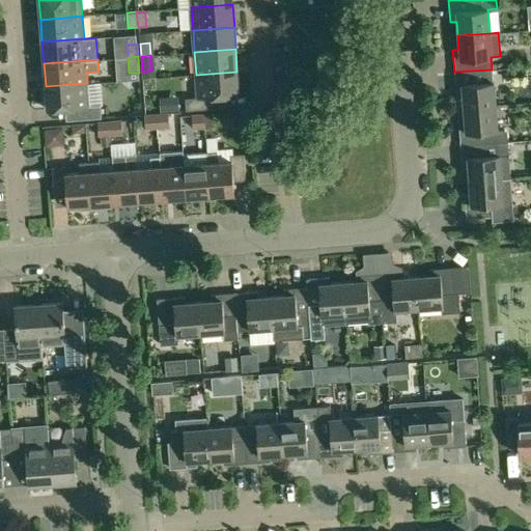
[(492,70),(454,72),(455,85),(455,95),(456,109),(495,106),(493,82),(492,70)]
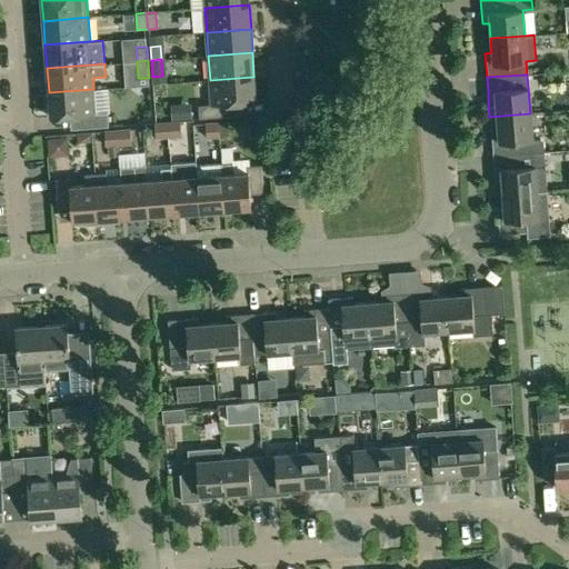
[(210,80),(211,105),(199,105),(200,120),(231,118),(230,103),(256,101),(253,77),(210,80)]
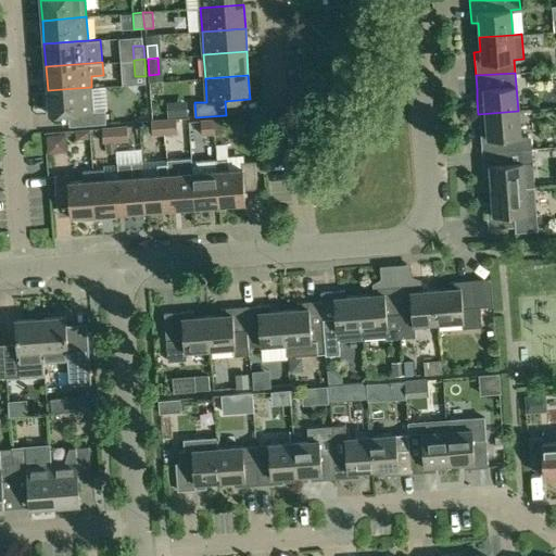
[(50,115),(76,113),(93,112),(93,111),(91,87),(48,90),(50,115)]
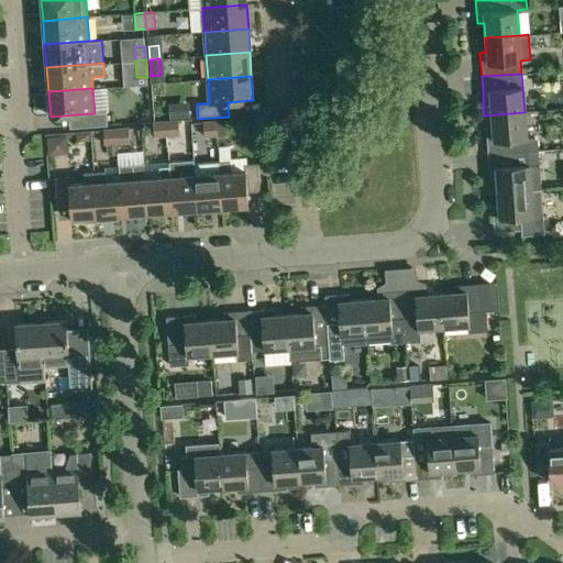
[(95,113),(77,114),(78,128),(108,125),(107,111),(95,112),(95,113)]
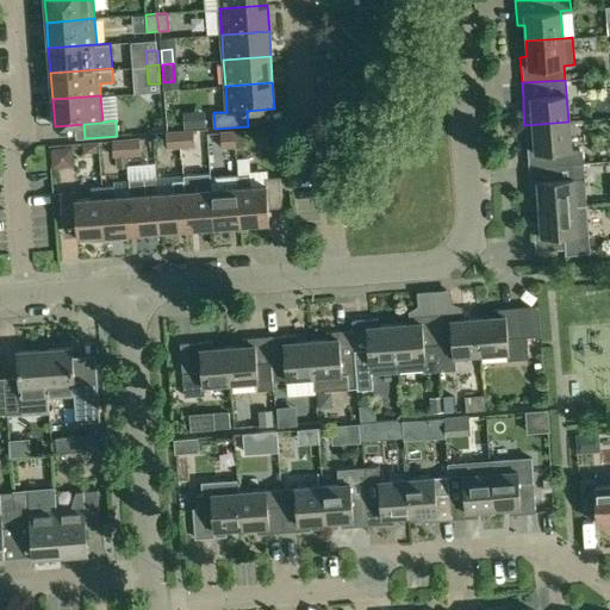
[(568,122),(524,125),(528,167),(558,165),(583,162),(583,155),(578,149),(570,149),(568,122)]
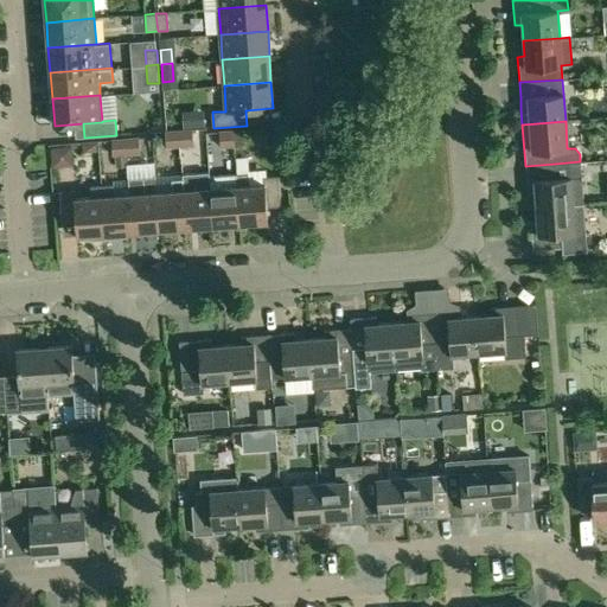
[(282,128),(268,129),(269,145),(283,144),(282,128)]
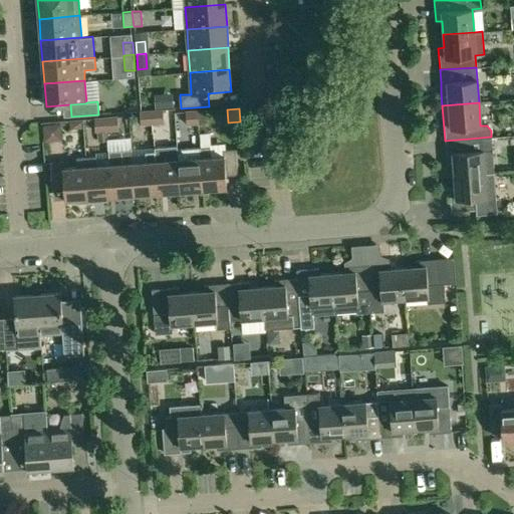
[(163,109),(152,110),(153,124),(164,124),(163,109)]
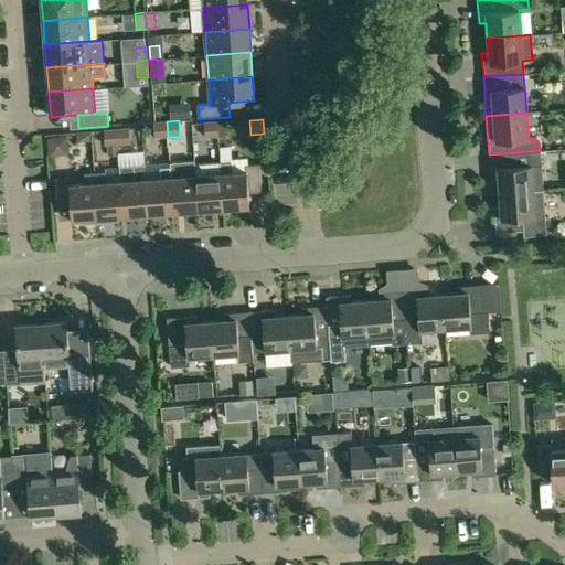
[(167,121),(153,123),(155,138),(168,137),(167,121)]
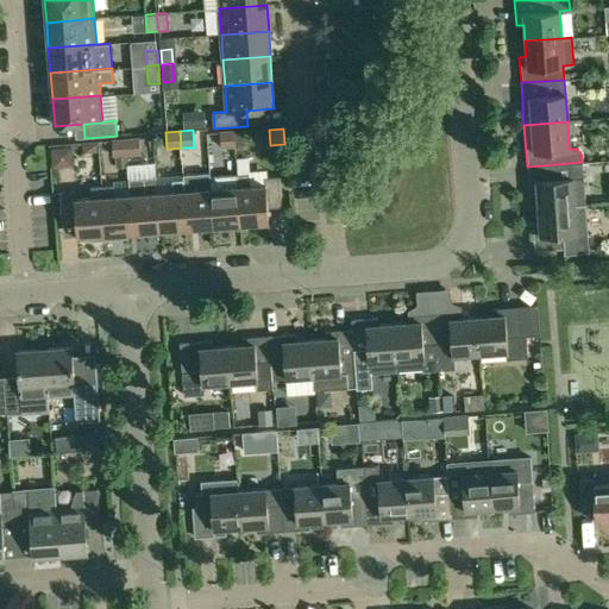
[(234,132),(220,132),(221,149),(236,148),(234,132)]
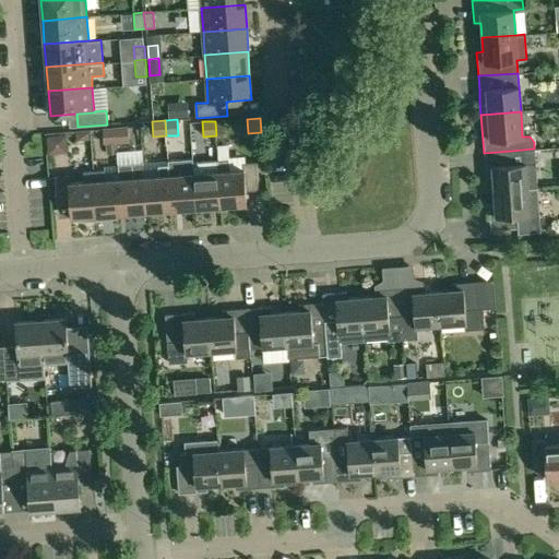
[(128,127),(116,128),(117,143),(129,142),(128,127)]
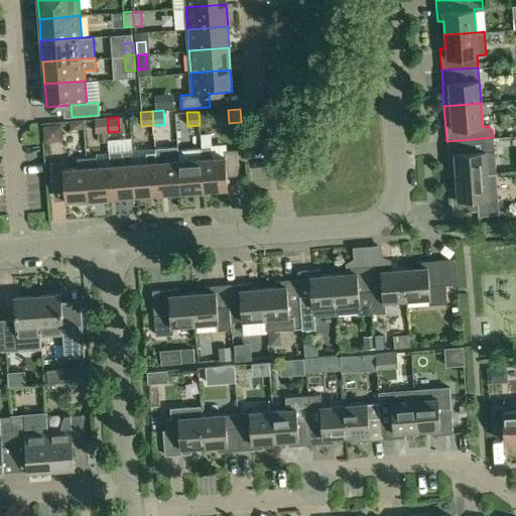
[(107,118),(95,119),(96,133),(99,133),(100,143),(108,142),(108,132),(107,118)]
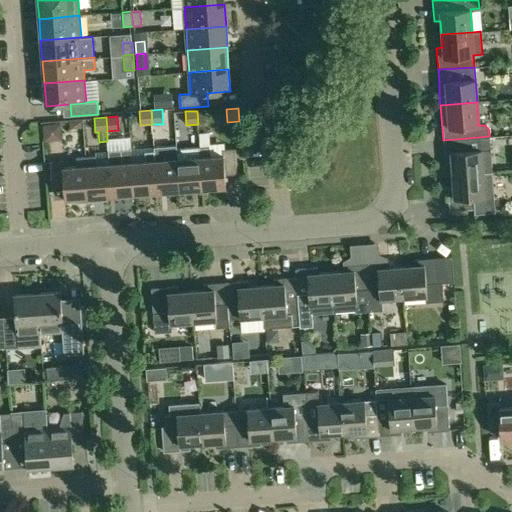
[(468,138),(443,140),(444,152),(444,162),(450,162),(452,175),(492,171),(489,136),(468,138)]
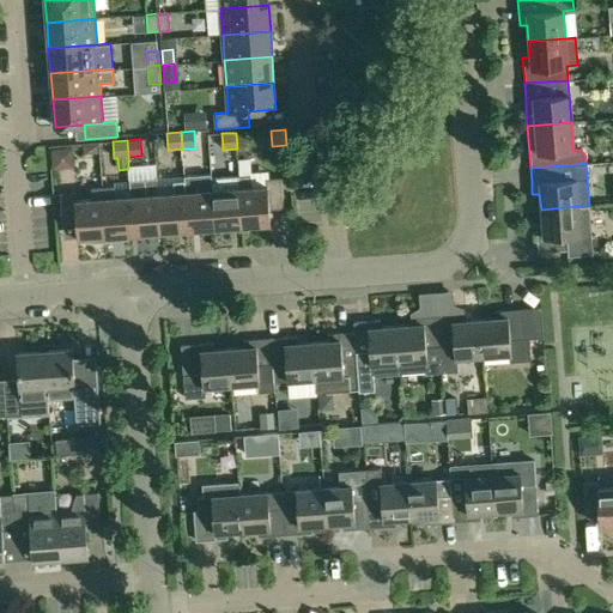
[(184,177),(184,183),(188,229),(216,226),(212,178),(211,176),(184,177)]
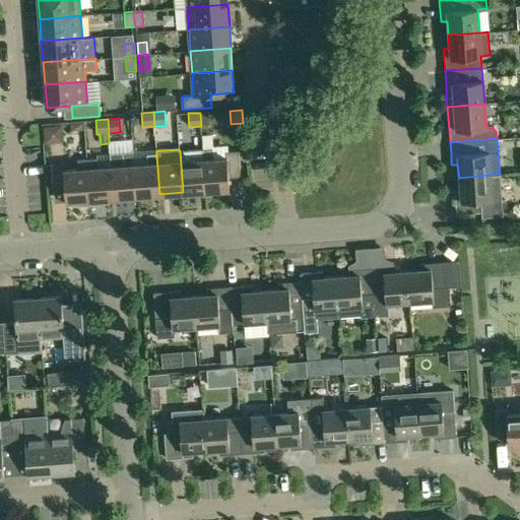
[(202,149),(203,157),(205,190),(230,188),(229,176),(242,175),(240,149),(226,149),(228,155),(213,156),(213,149),(202,149)]
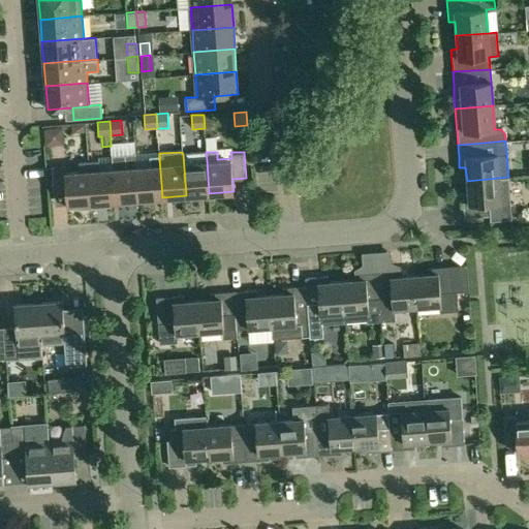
[(193,154),(183,154),(186,195),(209,193),(207,160),(193,161),(193,154)]
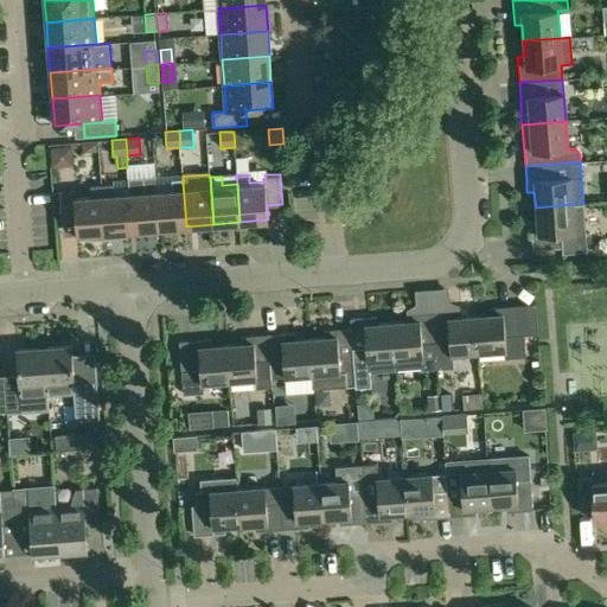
[(155,178),(128,180),(129,192),(133,231),(159,229),(157,191),(155,178)]
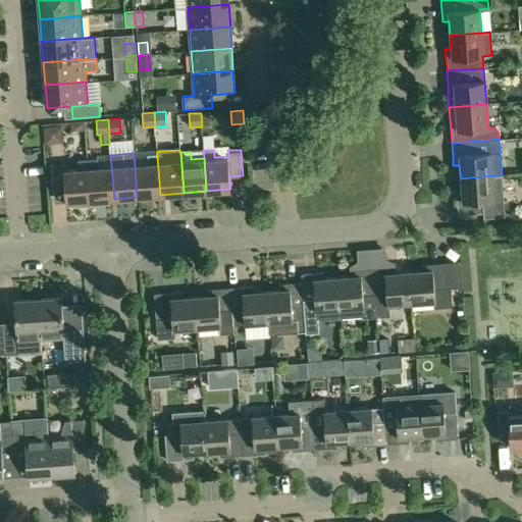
[(135,164),(137,197),(160,195),(157,156),(148,157),(149,162),(135,164)]
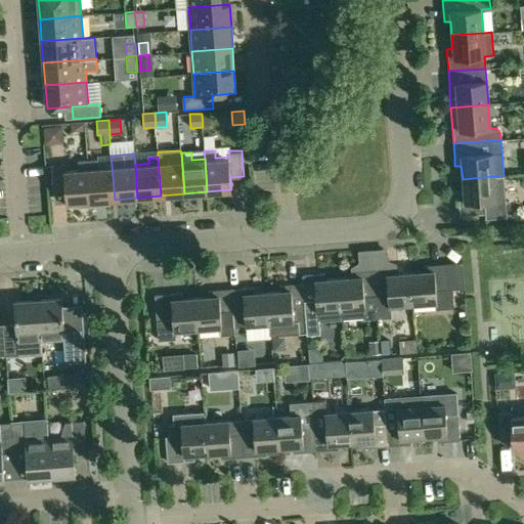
[(67,190),(68,202),(68,203),(77,202),(78,206),(91,205),(88,168),(78,169),(66,170),(66,163),(52,164),(54,191),(67,190)]
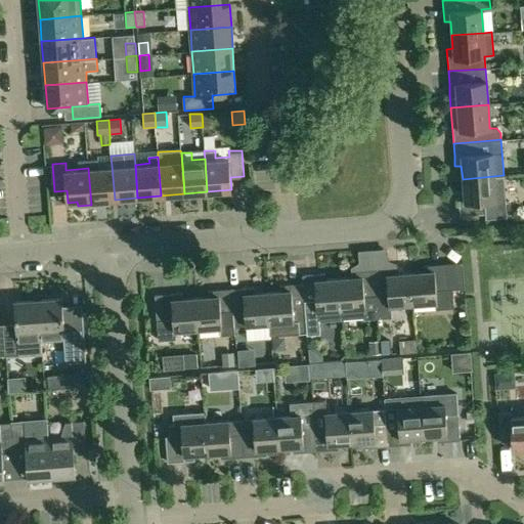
[(98,167),(88,168),(91,205),(105,204),(105,200),(115,200),(112,166),(98,167)]
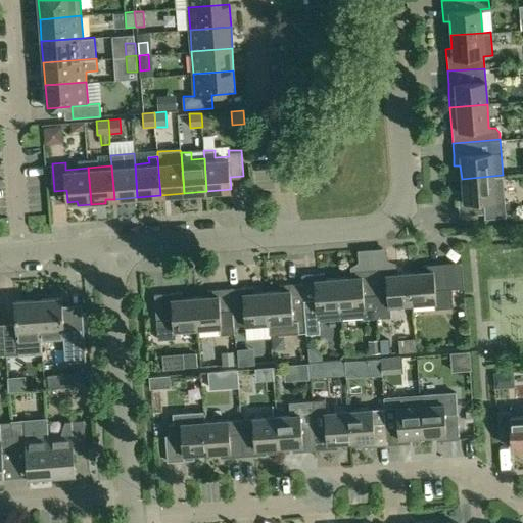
[(462,192),(456,193),(458,216),(483,214),(484,219),(506,217),(503,175),(462,179),(462,192)]
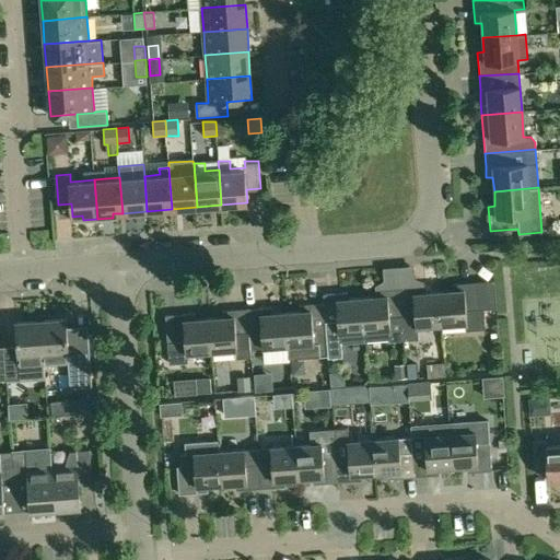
[(453,290),(438,291),(441,324),(466,323),(467,331),(485,329),(483,308),(496,307),(493,280),(452,283),(453,290)]
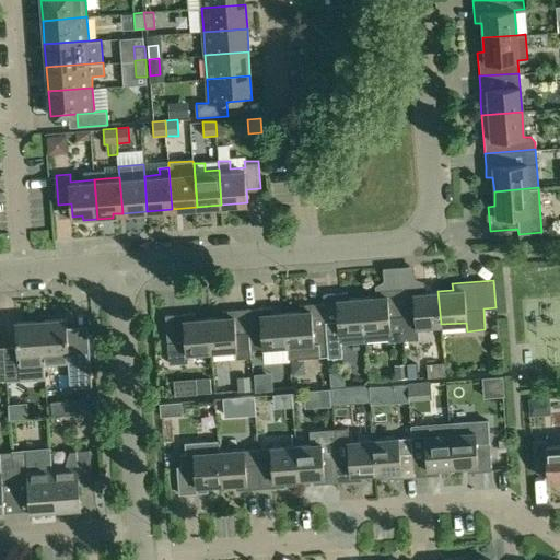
[(419,286),(399,288),(404,338),(416,337),(415,326),(419,326),(441,324),(438,291),(423,292),(423,286),(419,286)]
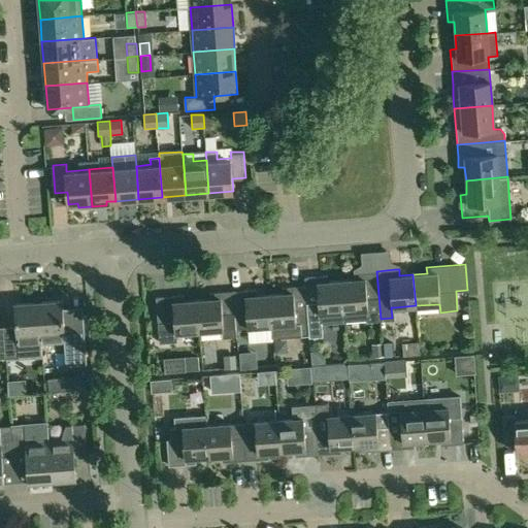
[(354,278),(340,279),(343,322),(381,319),(376,271),(354,272),(354,278)]
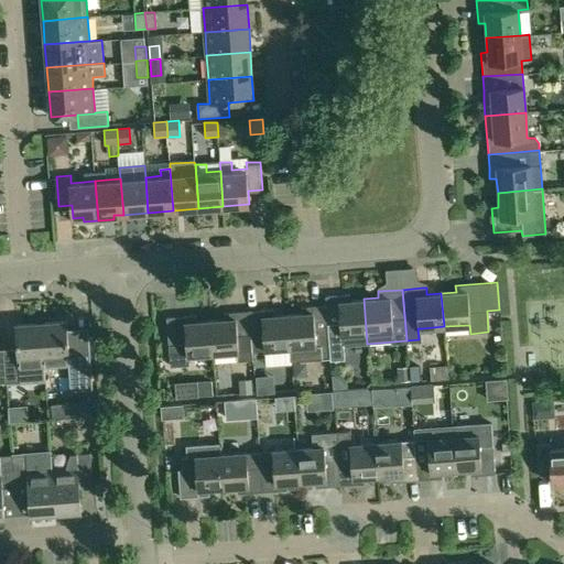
[(348,293),(324,295),(325,304),(326,311),(326,323),(327,332),(329,359),(344,358),(344,345),(367,344),(364,299),(349,300),(348,293)]
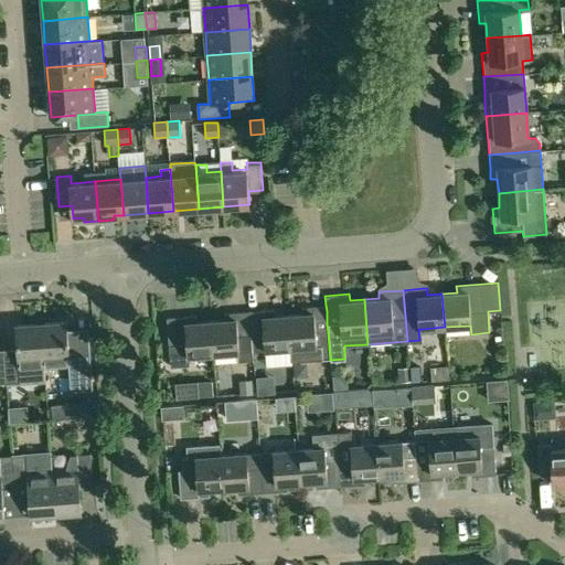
[(302,312),(287,313),(291,362),(330,360),(328,332),(327,323),(327,311),(326,305),(301,306),(302,312)]
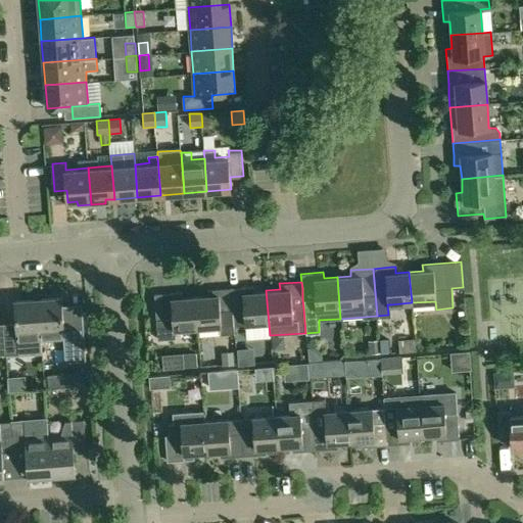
[(251,285),(230,287),(233,325),(244,324),(246,340),(270,338),(270,335),(266,290),(252,291),(251,285)]
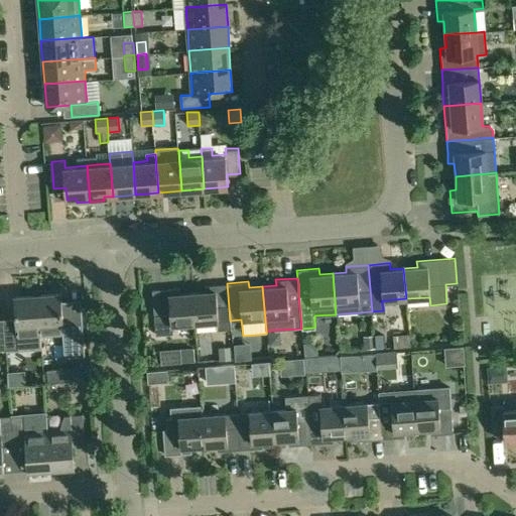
[(205,291),(191,291),(194,323),(218,320),(218,332),(231,331),(230,320),(227,283),(204,285),(205,291)]
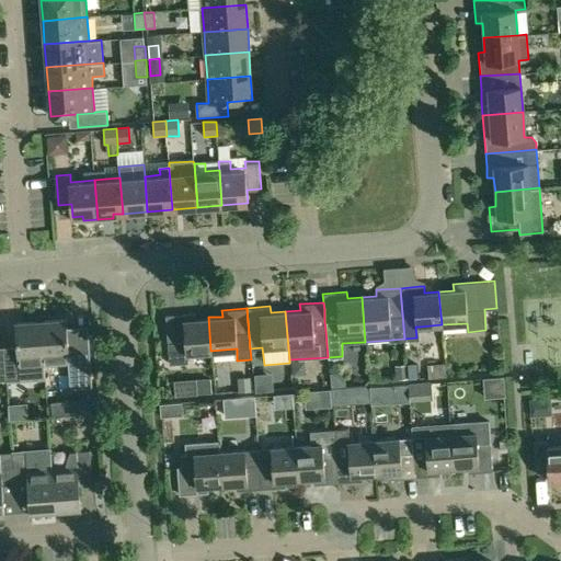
[(169,313),(164,315),(169,363),(187,362),(186,353),(210,351),(208,317),(193,319),(193,312),(169,313)]
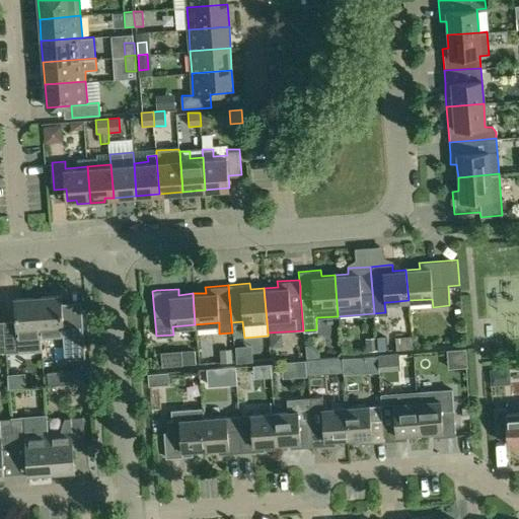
[(38,295),(41,336),(63,335),(65,358),(78,357),(74,310),(62,311),(61,294),(38,295)]
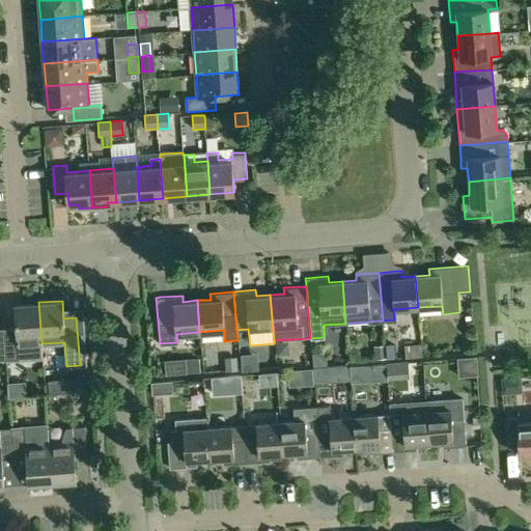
[(16,332),(4,333),(6,359),(25,358),(30,344),(42,343),(38,302),(14,304),(16,332)]
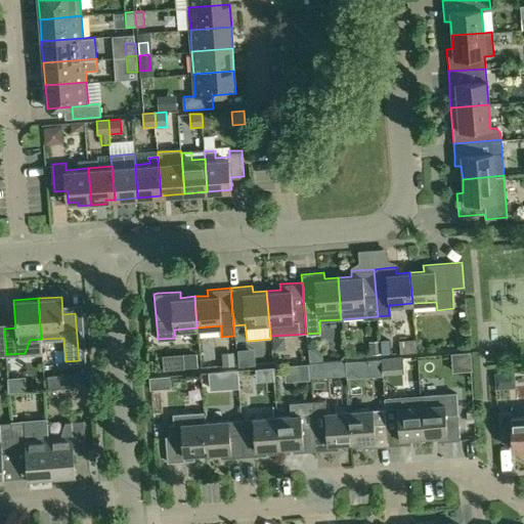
[(391,341),(379,342),(381,355),(392,355),(391,341)]
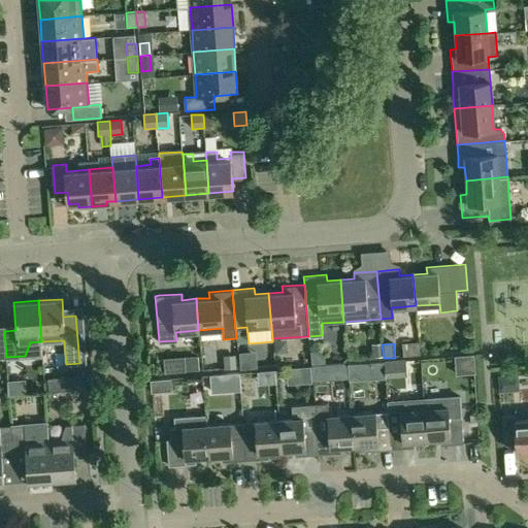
[(382,344),(372,345),(373,359),(384,358),(382,344)]
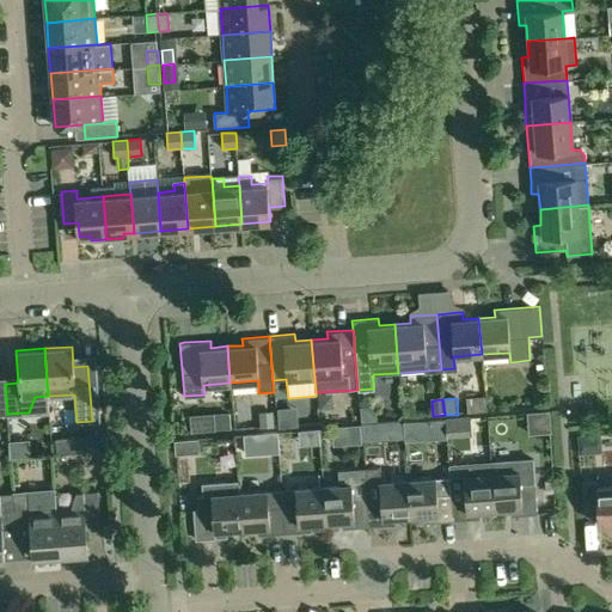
[(475,404),(467,405),(467,414),(487,412),(485,399),(473,399),(475,404)]
